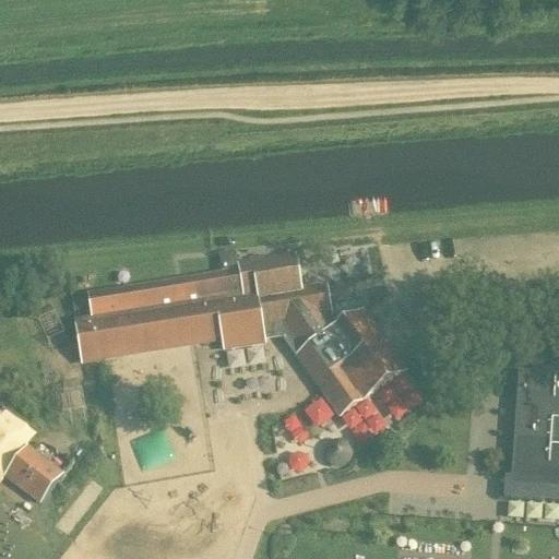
[(237,266),(238,275),(242,301),(258,301),(304,292),(302,292),(297,257),(237,266)]
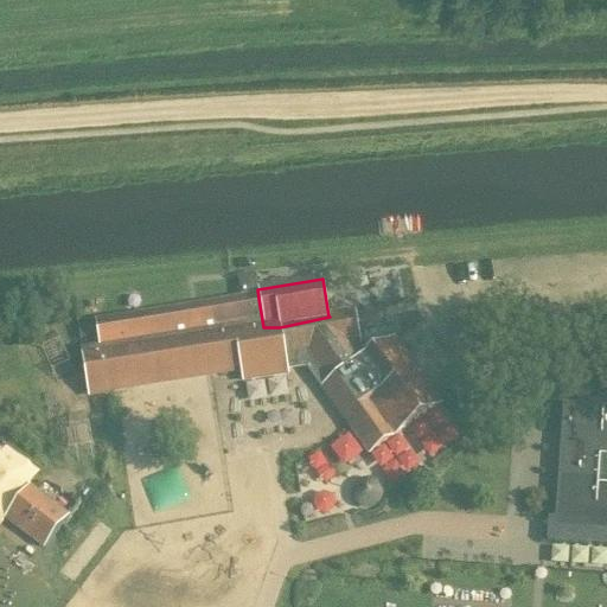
[(302,366),(323,393),(330,388),(310,356),(305,357),(302,334),(332,332),(330,317),(280,327),(263,327),(259,299),(95,324),(100,351),(81,353),(88,396),(238,372),(240,383),(287,375),(286,369),(302,366)]
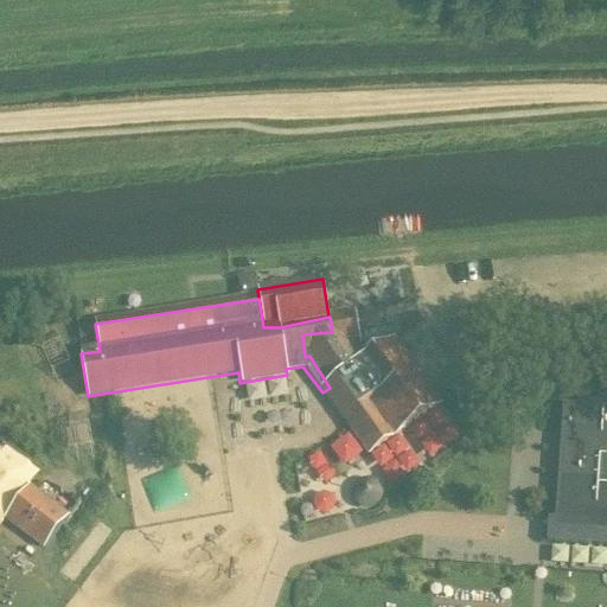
[(330,388),(323,393),(369,458),(406,432),(441,406),(394,342),(368,360),(356,346),(360,345),(356,312),(330,317),(332,332),(302,334),(305,357),(310,356),(330,388)]
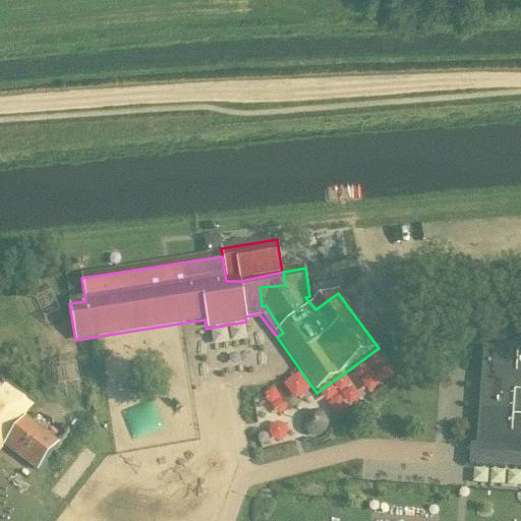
[(520,470),(520,352),(483,350),(482,371),(483,371),(480,425),(478,425),(477,448),(471,448),(471,452),(476,453),(476,459),(476,465),(470,464),(470,468),(520,470)]
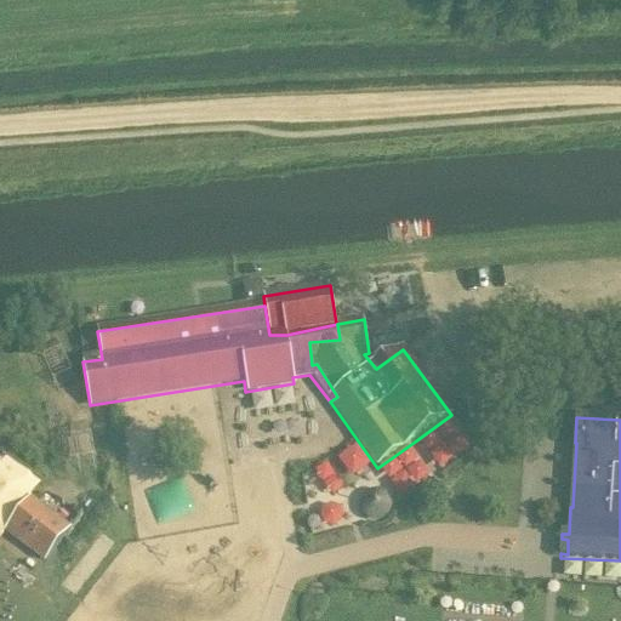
[(147,494),(155,516),(178,506),(170,484),(147,494)]
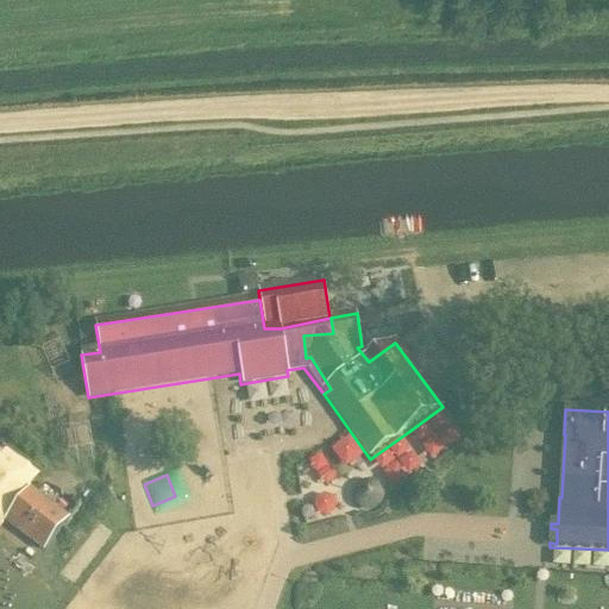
[(30,489),(4,523),(43,553),(70,519),(30,489)]
